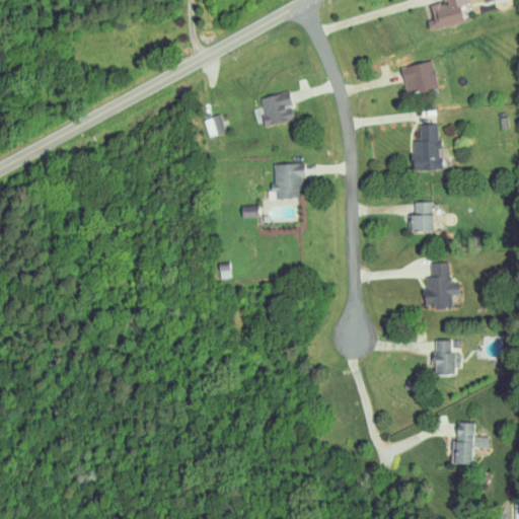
[(463,23),(459,5),(469,2),(468,0),(442,0),(443,3),(429,6),(432,19),(426,20),(428,30),(463,23)]
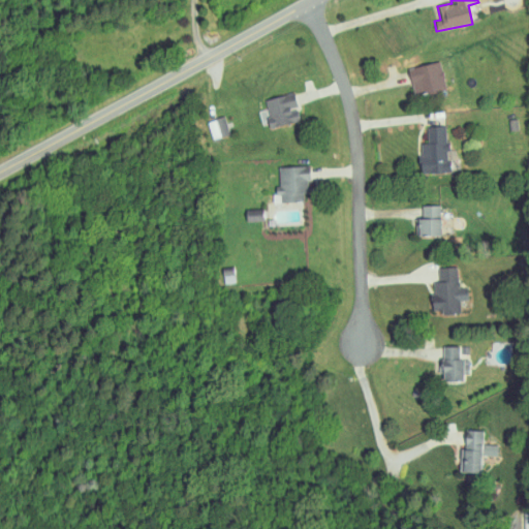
[(445,90),(440,63),(408,68),(412,95),(445,90)]
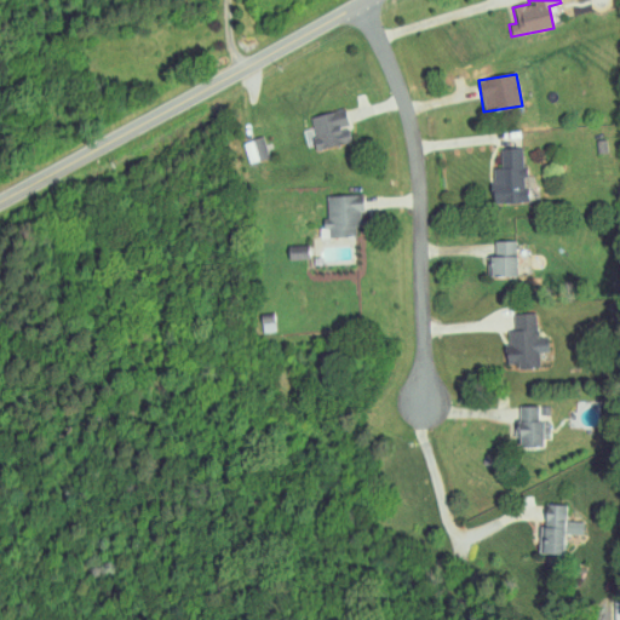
[(315,150),(351,142),(344,109),(308,118),(315,150)]
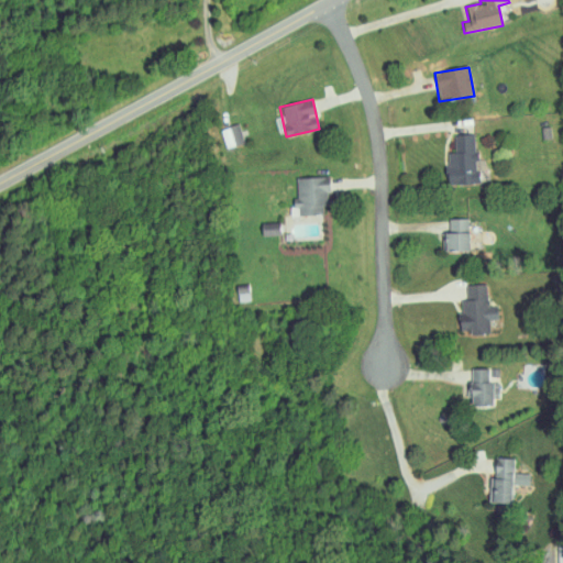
[(220,129),(224,148),(244,144),(240,124),(220,129)]
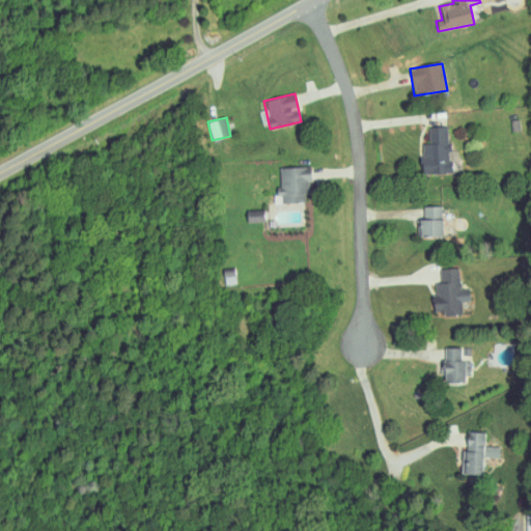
[(421,175),(451,174),(449,128),(427,129),(428,144),(420,145),(421,175)]
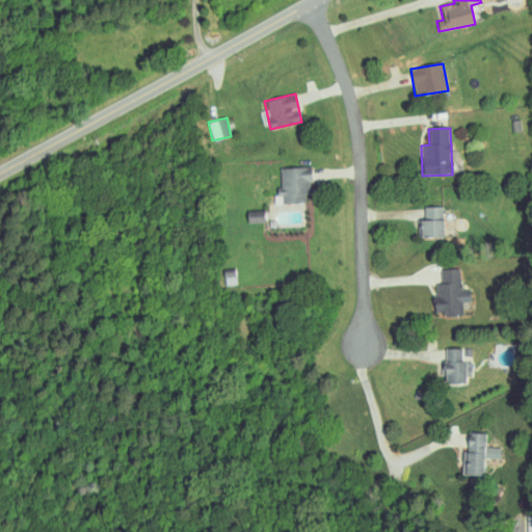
[(278,168),(280,205),(304,204),(304,194),(310,194),(310,168),(278,168)]
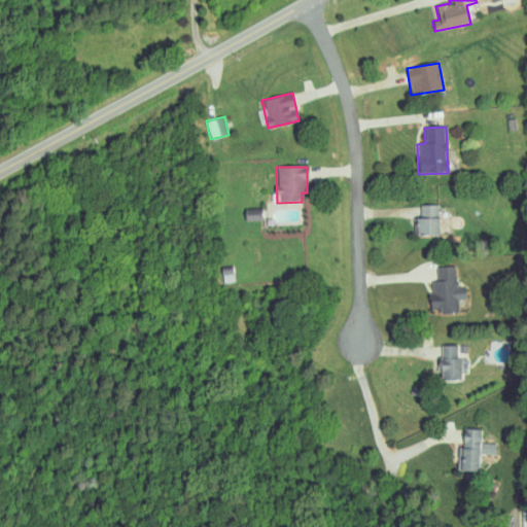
[(414,236),(438,237),(438,206),(419,206),(419,218),(414,218),(414,236)]
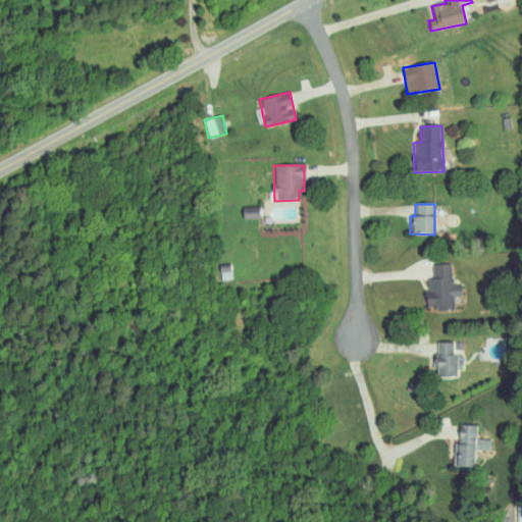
[(259,218),(259,207),(241,208),(242,219),(259,218)]
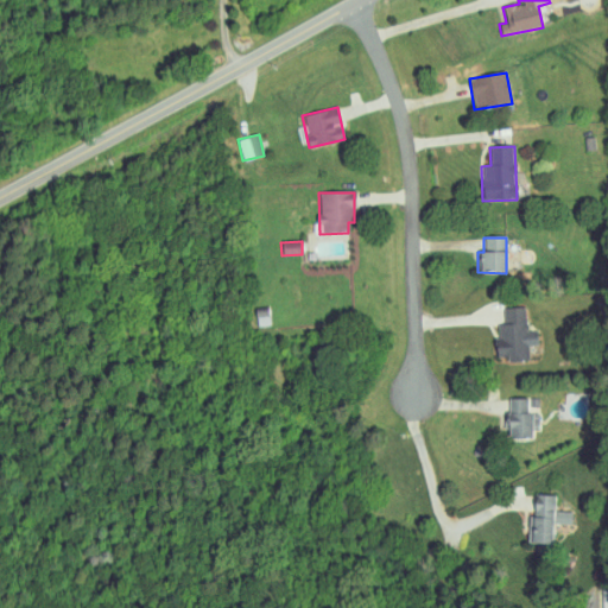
[(529,361),(527,346),(537,346),(536,331),(526,331),(525,308),(504,309),(504,325),(495,325),(496,358),(506,358),(507,361),(529,361)]
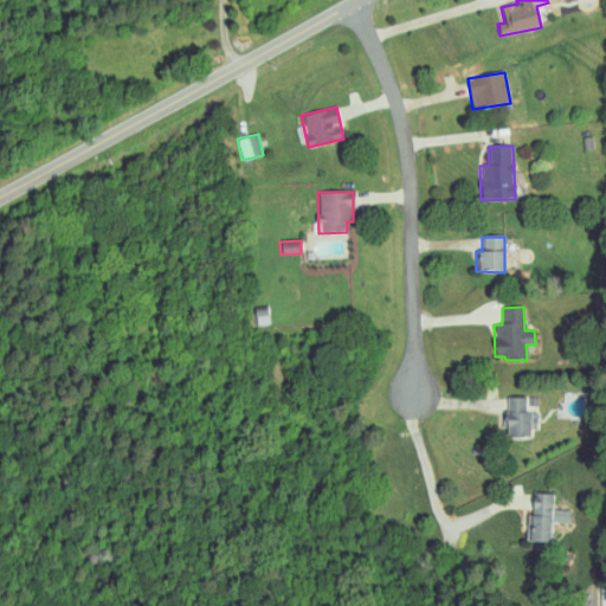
[(533,395),(505,397),(507,436),(534,434),(533,395)]
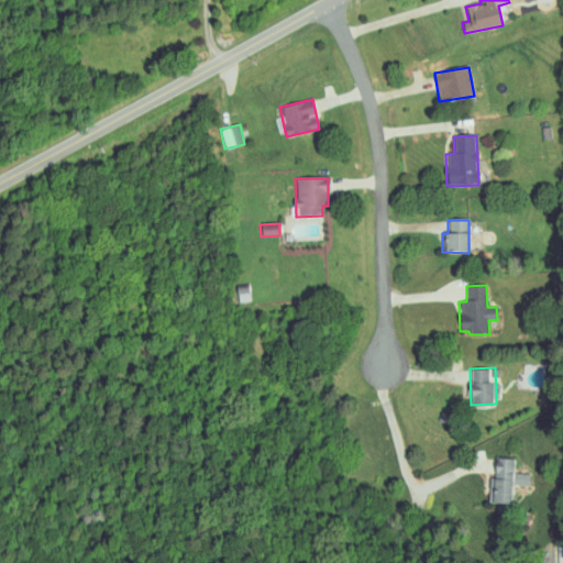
[(510,501),(511,484),(528,485),(529,473),(514,472),(514,457),(495,456),(494,476),(488,476),(487,500),(510,501)]
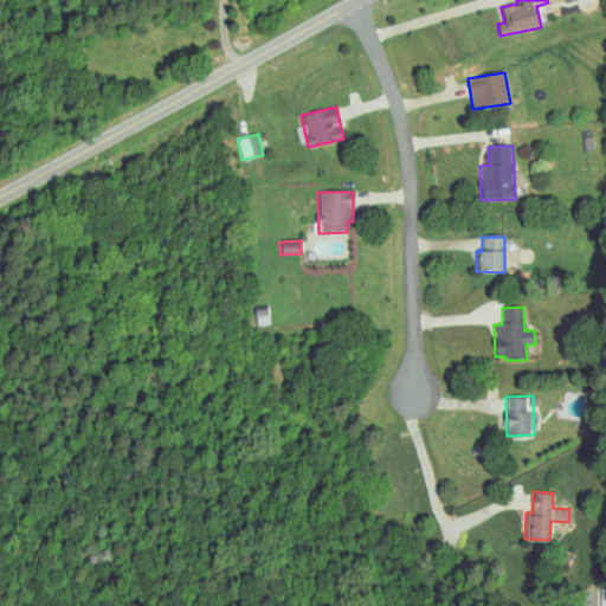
All buildings are outlined.
